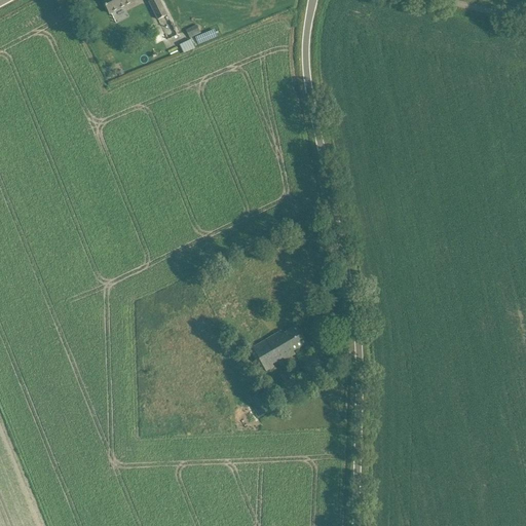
[(102,0),(110,14),(138,0),(102,0)]
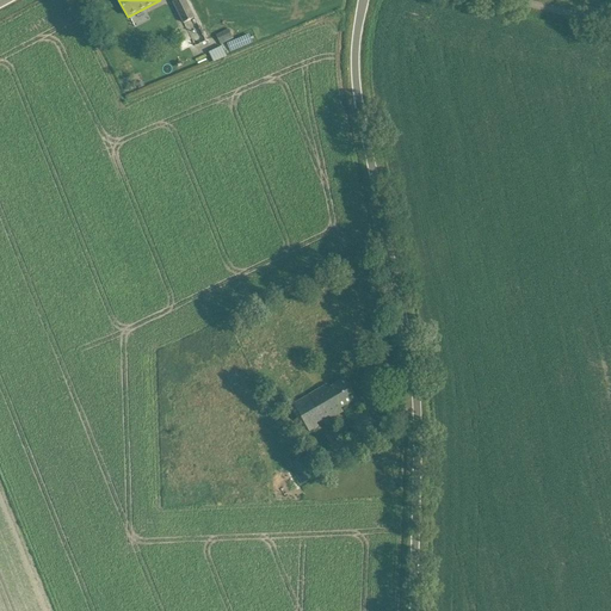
[(184,24),(195,19),(185,0),(177,0),(173,2),(184,24)]
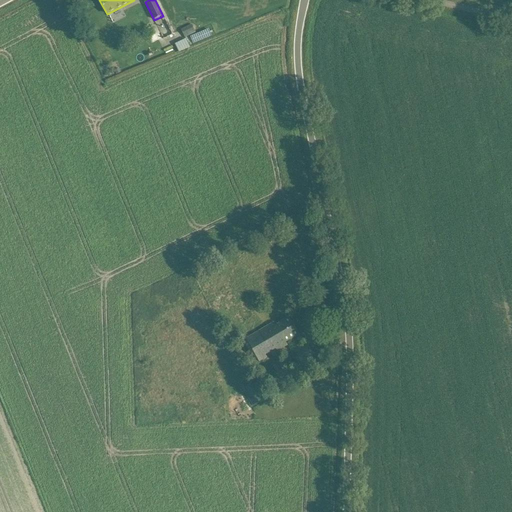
[(185,38),(196,32),(192,25),(181,30),(185,38)]
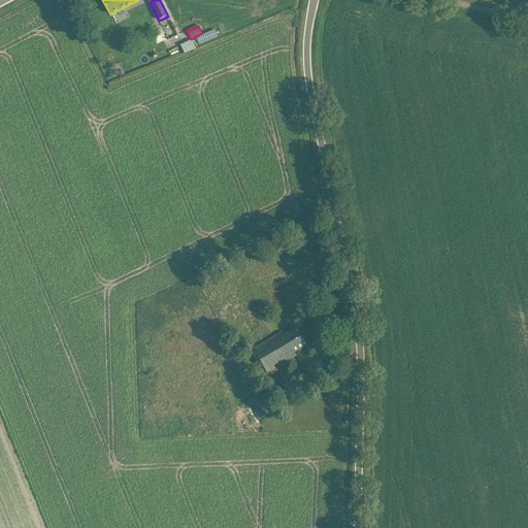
[(201,43),(218,37),(215,30),(198,36),(201,43)]
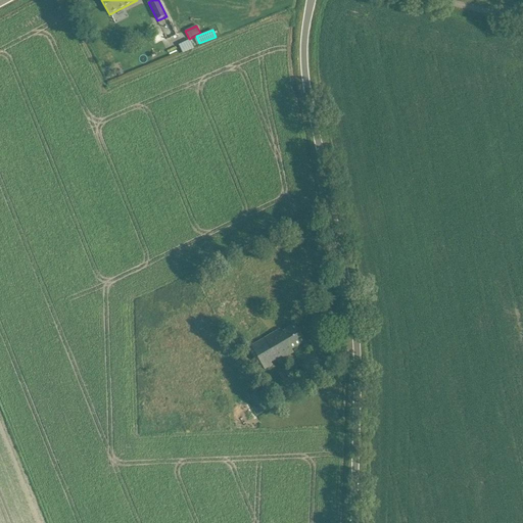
[(182,52),(193,47),(190,39),(179,45),(182,52)]
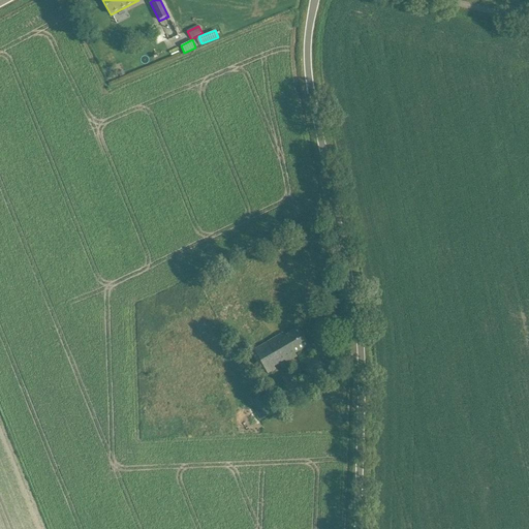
[(309,345),(299,329),(285,337),(283,334),(254,350),(268,374),(275,369),(274,367),(285,360),(286,363),(287,362),(297,356),(294,353),(309,345)]
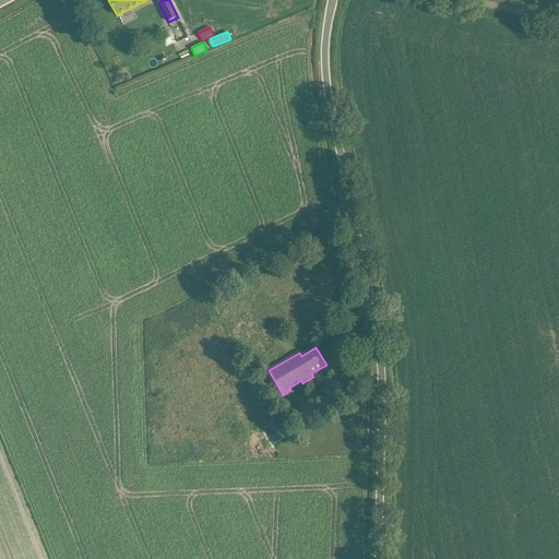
[(353,380),(368,369),(363,361),(347,372),(353,380)]
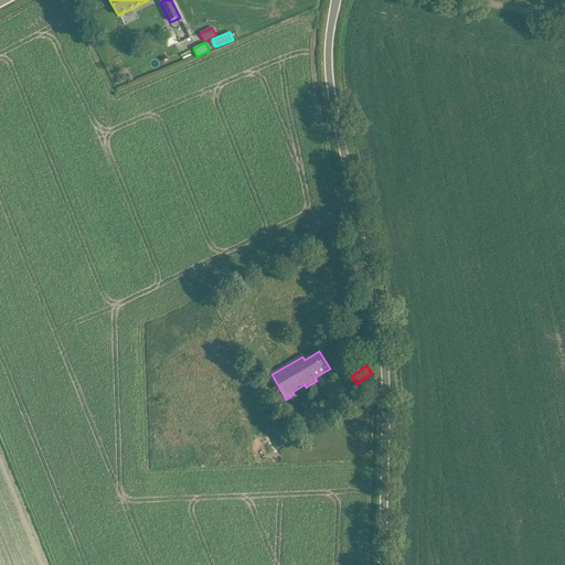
[(333,401),(347,392),(339,381),(326,390),(333,401)]
